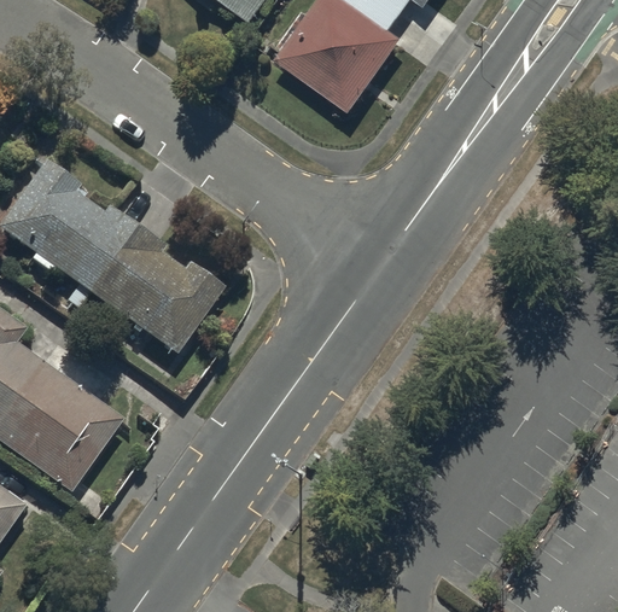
[(228,0),(252,17),(264,0),(228,0)]
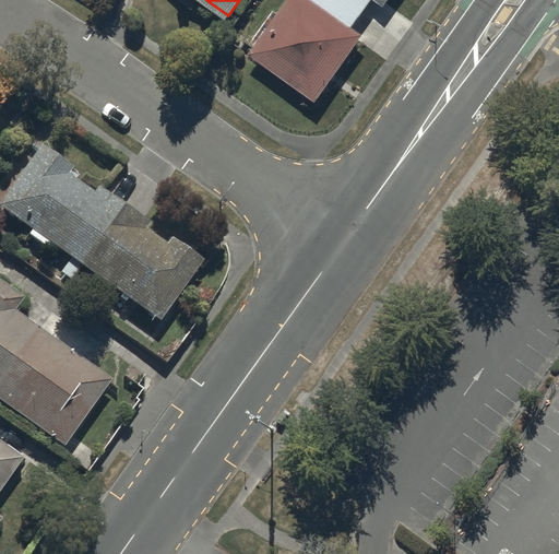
[(251,51),(316,99),(366,32),(354,23),(370,0),(382,0),(383,1),(384,0),(286,0),(280,10),(276,8),(253,39),(258,43),(251,51)]
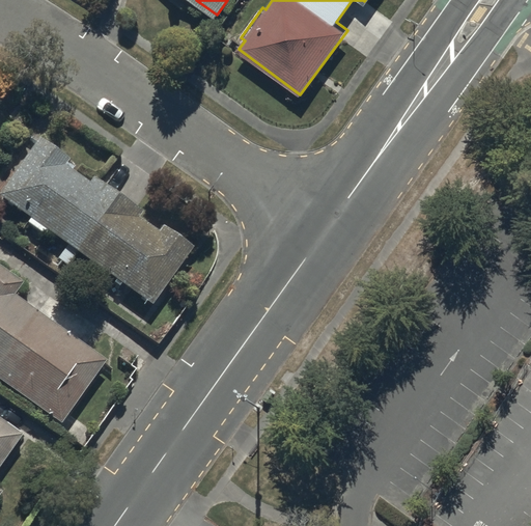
[(70,156),(39,135),(0,192),(32,214),(27,221),(46,233),(48,230),(154,302),(192,244),(161,223),(158,227),(138,214),(141,210),(91,175),(89,177),(65,162),(70,156)]
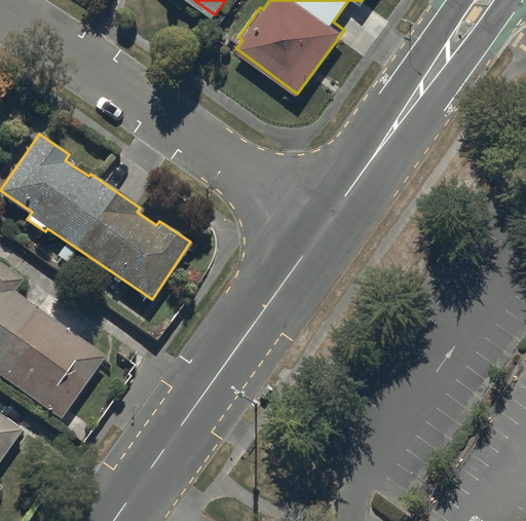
[(21,276),(0,261),(0,374),(60,417),(105,355),(12,289),(21,276)]
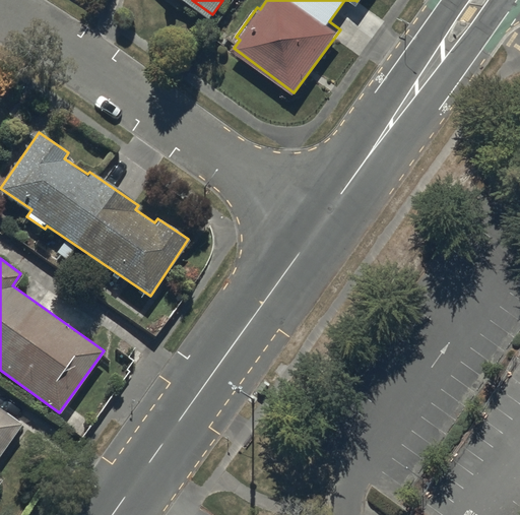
[(0,481),(1,480),(0,479),(0,453),(20,425),(0,410),(0,481)]
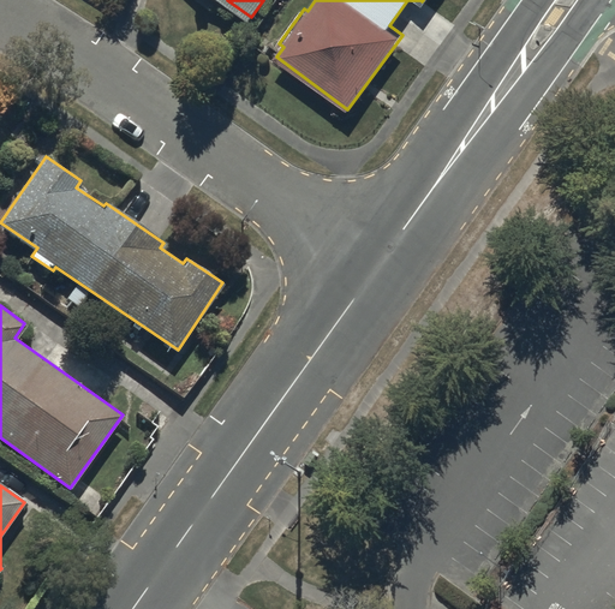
All buildings are outlined.
